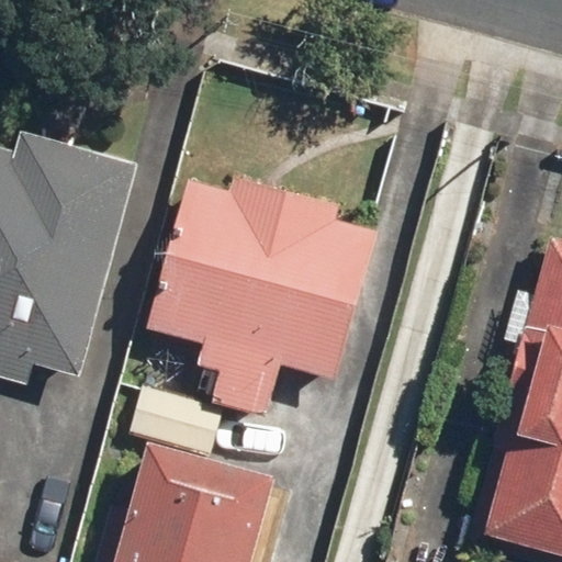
[(0,374),(29,384),(35,361),(79,374),(142,164),(25,130),(19,152),(0,146),(0,374)]
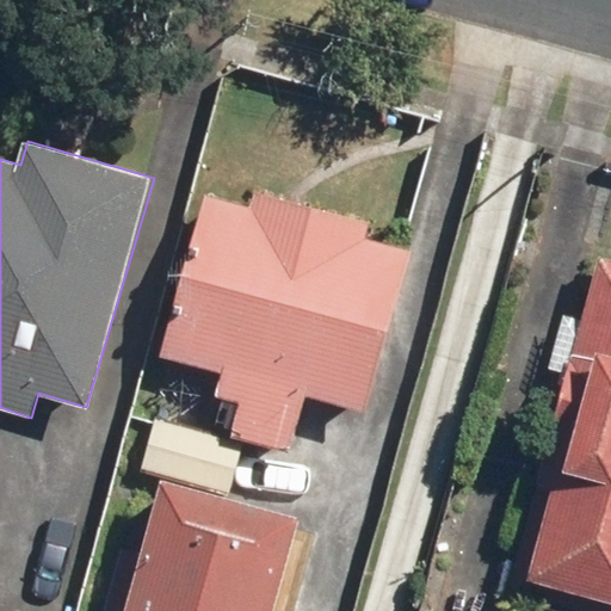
[(232,433),(292,449),(306,396),(368,412),(409,247),(366,236),(370,222),(255,193),(252,207),(207,195),(166,356),(223,371),(217,395),(240,401),(232,433)]
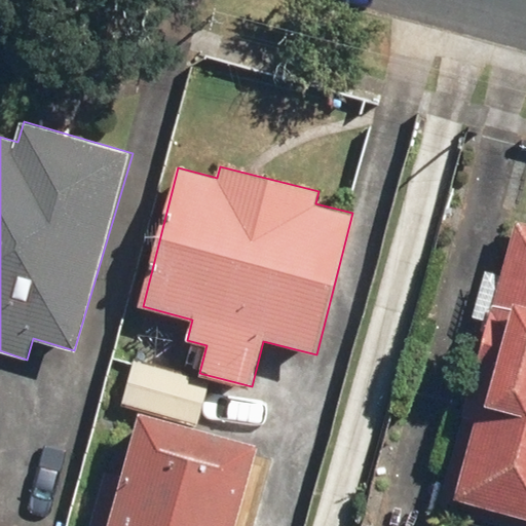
[(436,510),(500,525),(525,525),(525,222),(512,219),(436,510)]
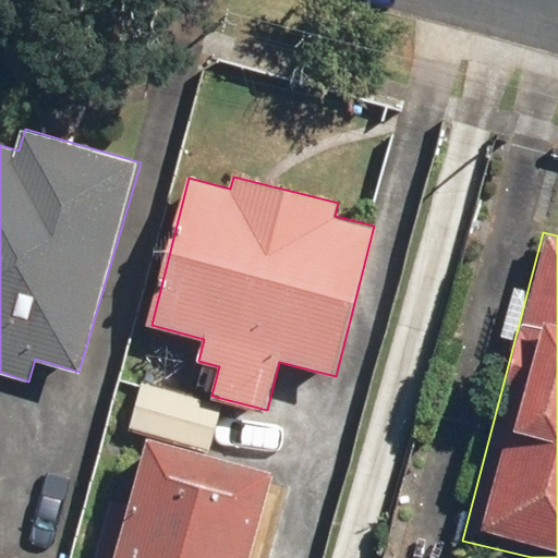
[(129,428),(210,452),(225,405),(143,380),(129,428)]
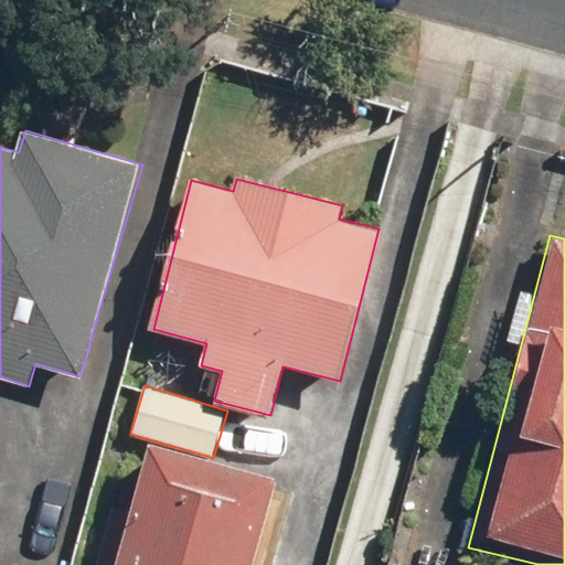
[(253,564),(277,480),(151,445),(131,512),(115,507),(98,564),(253,564)]
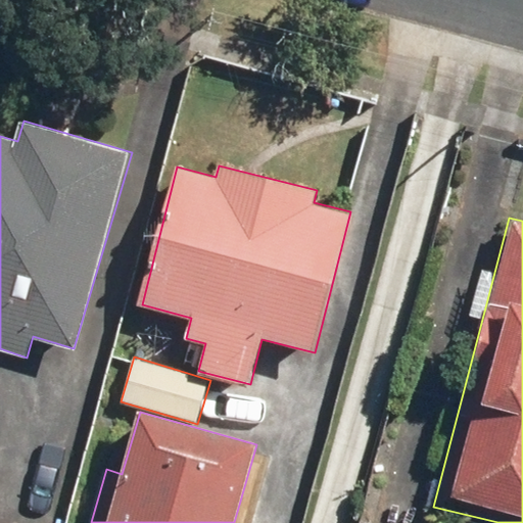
All buildings are outlined.
